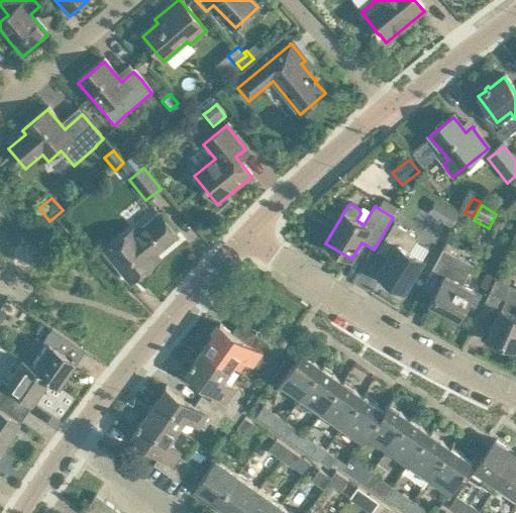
[(448,210),(441,222),(450,228),(458,216),(448,210)]
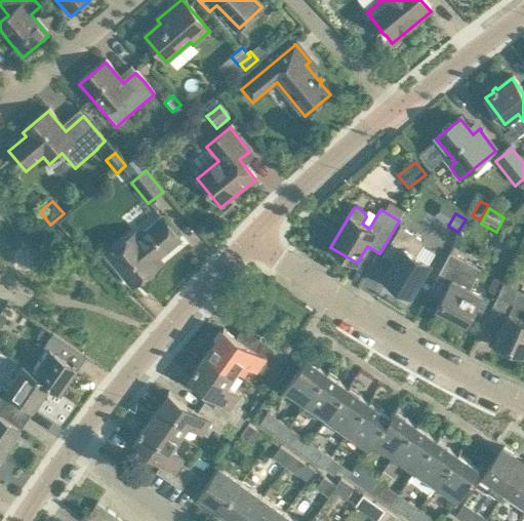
[(133,236),(126,242),(110,254),(125,273),(122,275),(130,286),(134,284),(157,266),(155,262),(179,241),(167,226),(161,219),(136,240),(133,236)]
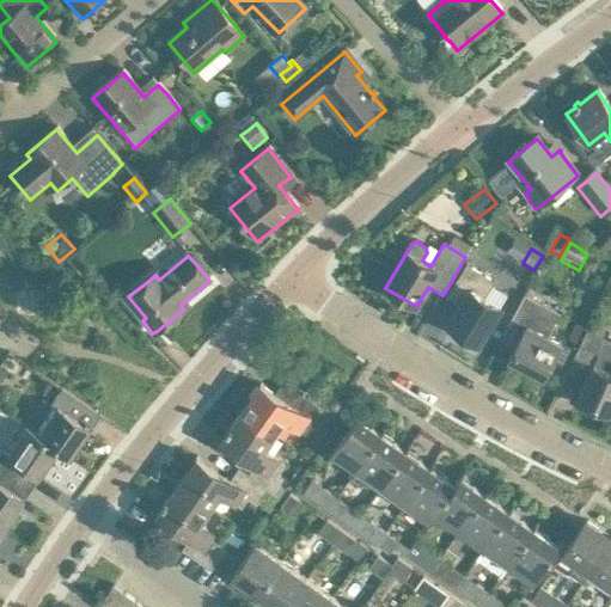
[(465,267),(451,292),(446,300),(459,308),(448,326),(480,345),(501,310),(484,300),(494,284),(465,267)]
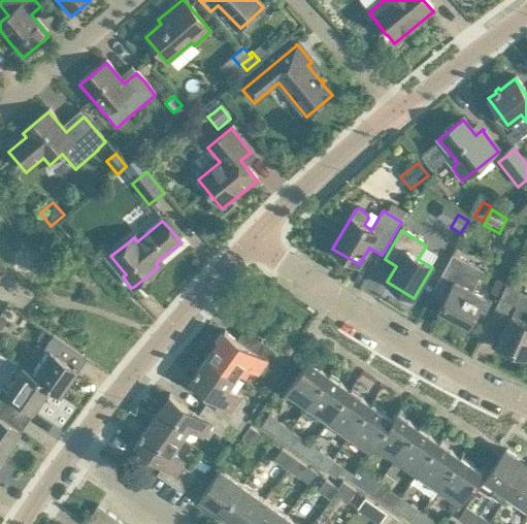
[(451,289),(449,293),(439,312),(468,327),(478,308),(484,299),(472,293),(483,272),(452,256),(438,282),(451,289)]
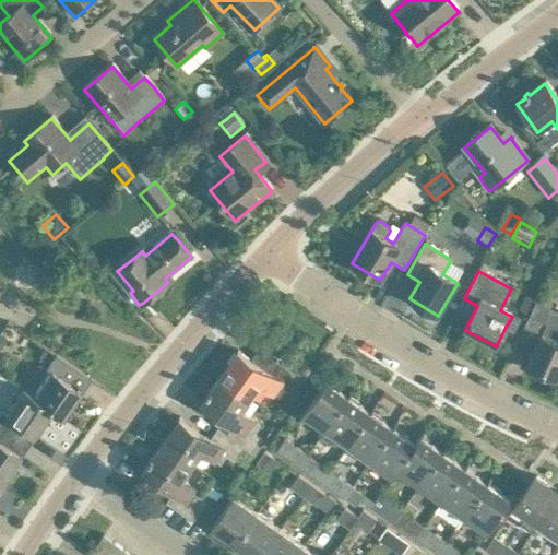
[(526,298),(521,311),(530,316),(535,303),(526,298)]
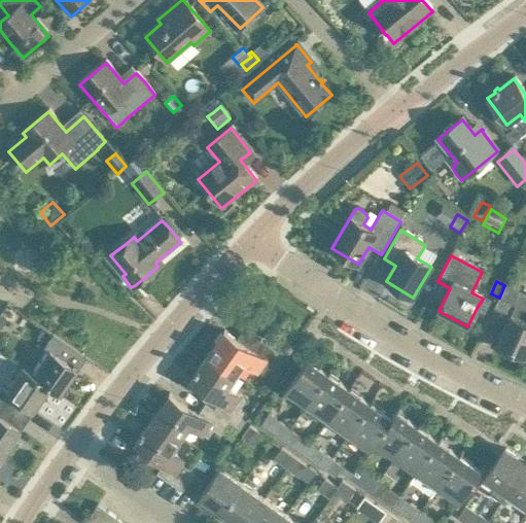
[(497,345),(510,350),(510,355),(519,359),(523,356),(524,357),(525,353),(525,322),(525,319),(525,294),(504,285),(499,298),(499,299),(488,322),(504,329),(497,345)]
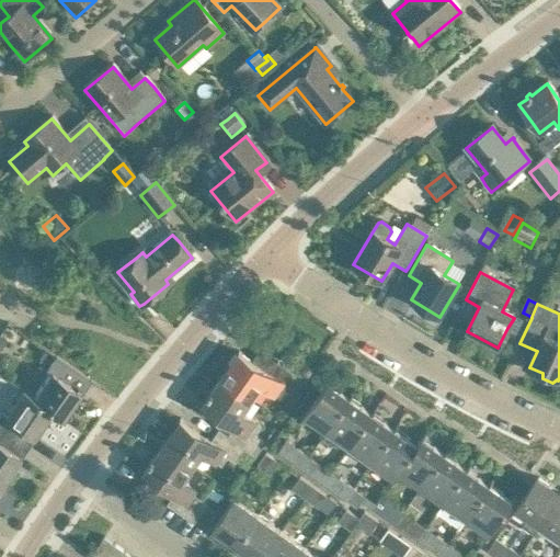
[(220,381),(251,401),(261,387),(281,400),(286,393),(297,400),(307,386),(304,383),(294,376),(277,365),(270,376),(238,354),(220,381)]
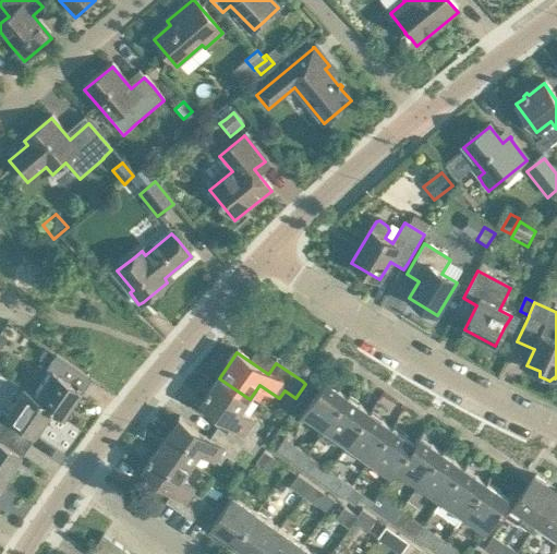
[(73,406),(89,382),(55,357),(45,372),(49,374),(33,398),(32,399),(50,411),(61,420),(72,405),(73,406)]
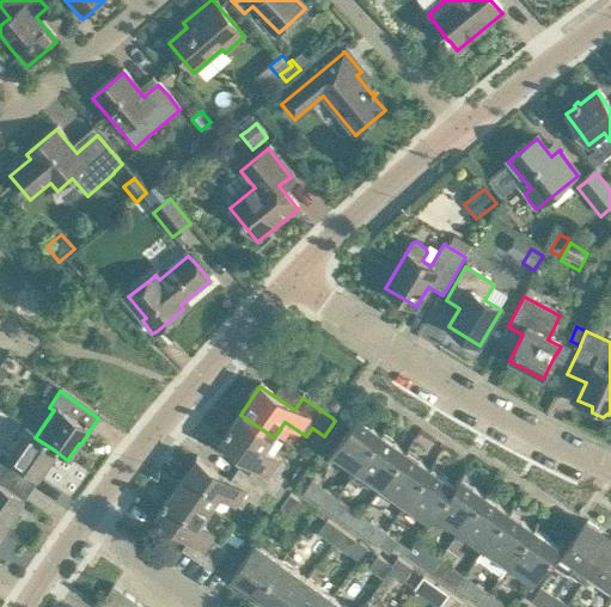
[(328,399),(321,410),(331,417),(338,408),(328,399)]
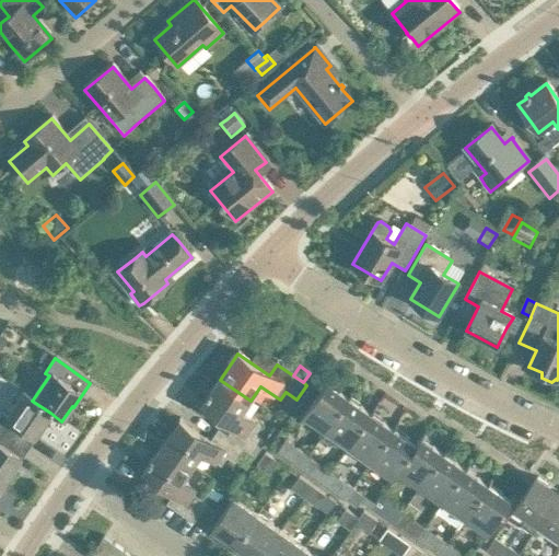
[(304,396),(295,409),(304,416),(301,420),(324,436),(349,400),(349,398),(326,383),(319,379),(318,378),(309,391),(304,396)]
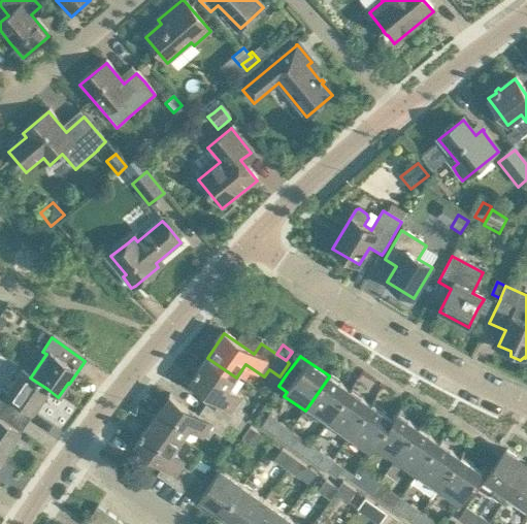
[(228,389),(236,378),(207,358),(199,369),(198,368),(195,372),(197,373),(191,382),(220,401),(212,412),(230,424),(238,429),(249,416),(240,410),(246,401),(228,389)]
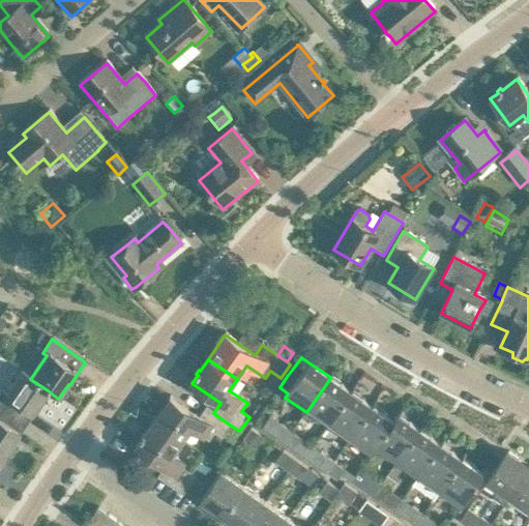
[(40,405),(38,405),(48,390),(30,379),(31,378),(21,371),(4,395),(0,392),(0,407),(8,413),(16,404),(33,415),(40,405)]
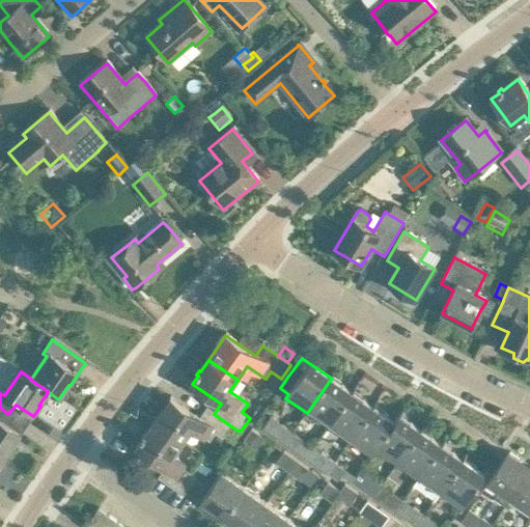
[(331,379),(307,413),(329,428),(353,393),(352,393),(332,379),(331,379)]
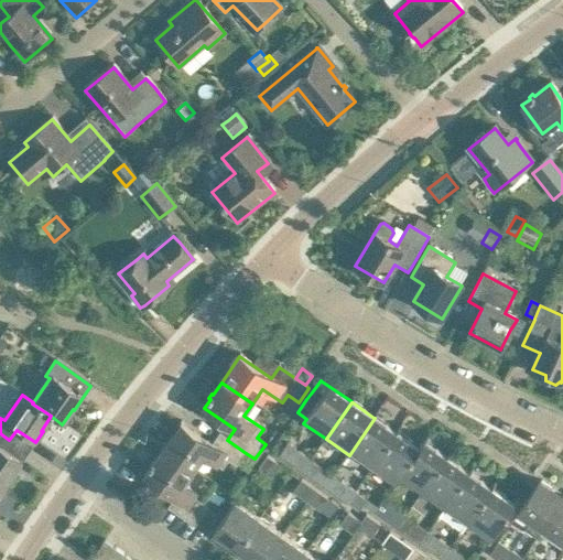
[(349,455),(371,471),(397,434),(375,418),(349,455)]
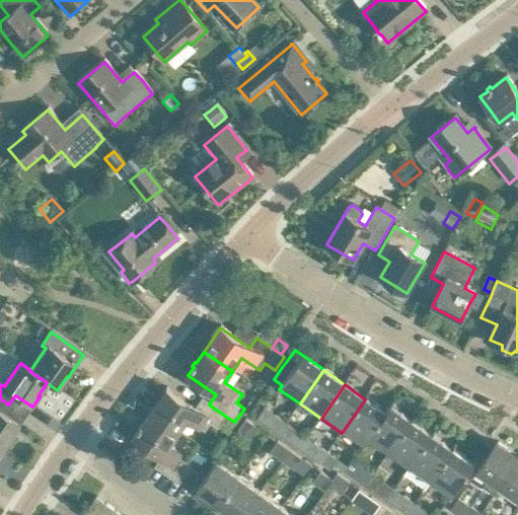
[(226,417),(209,405),(202,399),(195,410),(166,389),(150,414),(178,433),(188,421),(205,433),(210,425),(217,430),(226,417)]
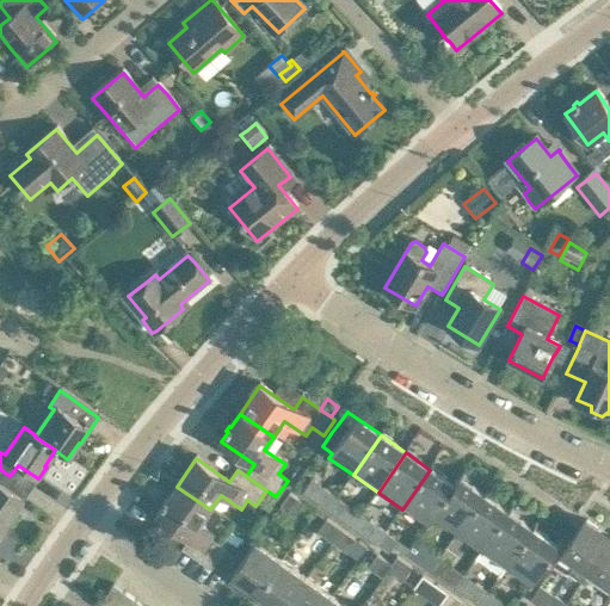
[(0,527),(1,529),(12,512),(14,513),(23,502),(2,488),(10,476),(0,469),(0,527)]
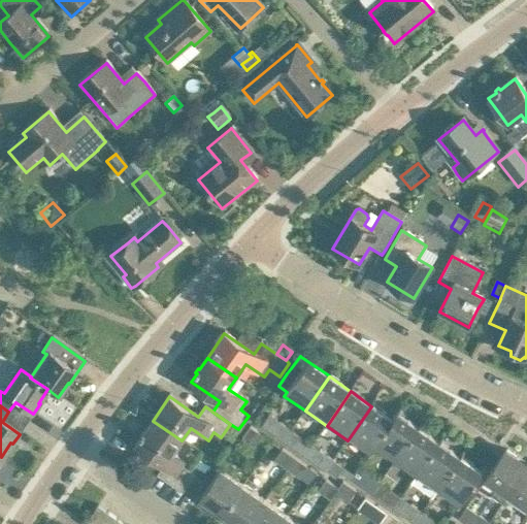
[(371,406),(348,440),(368,455),(373,448),(392,421),(371,406)]
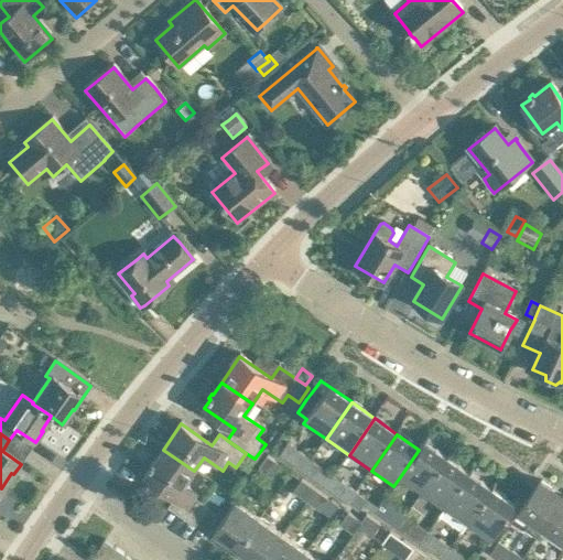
[(419,450),(399,478),(422,495),(447,459),(424,442),(419,450)]
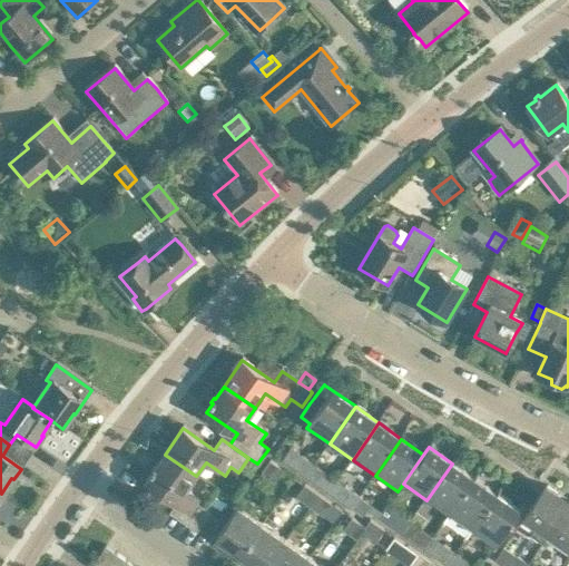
[(290,450),(282,461),(294,470),(306,478),(314,468),(302,459),(290,450)]
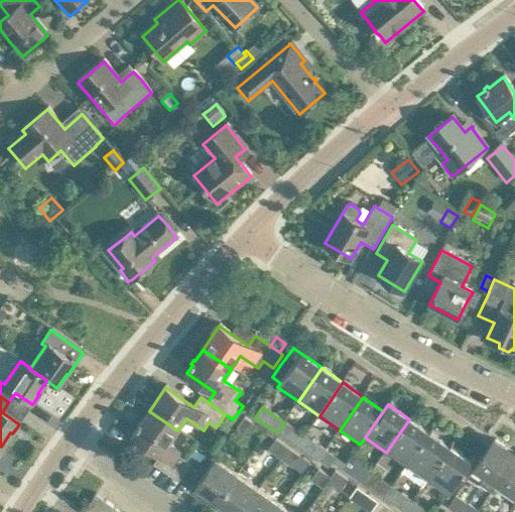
[(177,430),(149,411),(141,422),(140,421),(137,425),(138,426),(132,434),(160,455),(153,465),(178,482),(189,465),(190,465),(177,456),(180,451),(169,442),(177,430)]
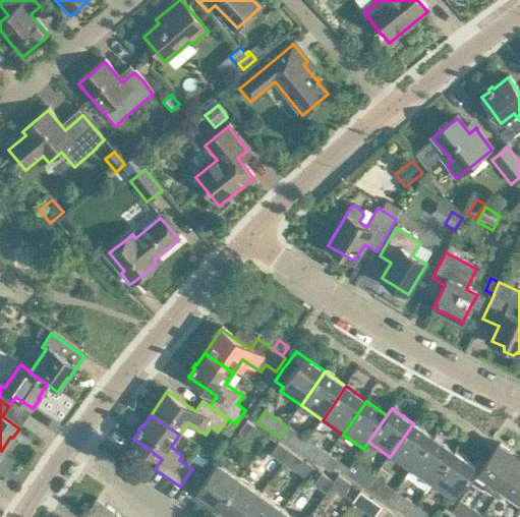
[(250,443),(258,432),(246,422),(238,434),(250,443)]
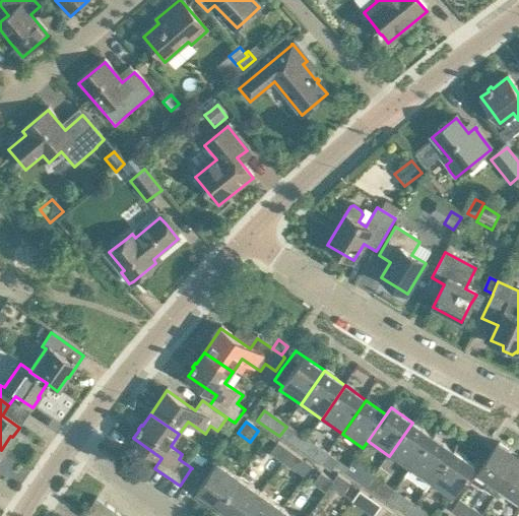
[(409,470),(433,437),(412,423),(389,456),(409,470)]
